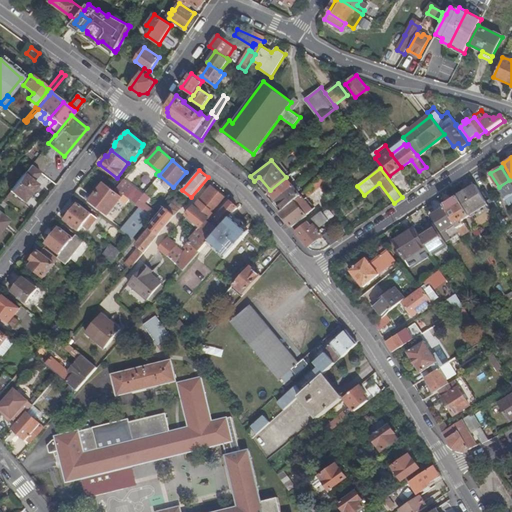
[(36,185),(23,174),(10,191),(23,201),(36,185)]
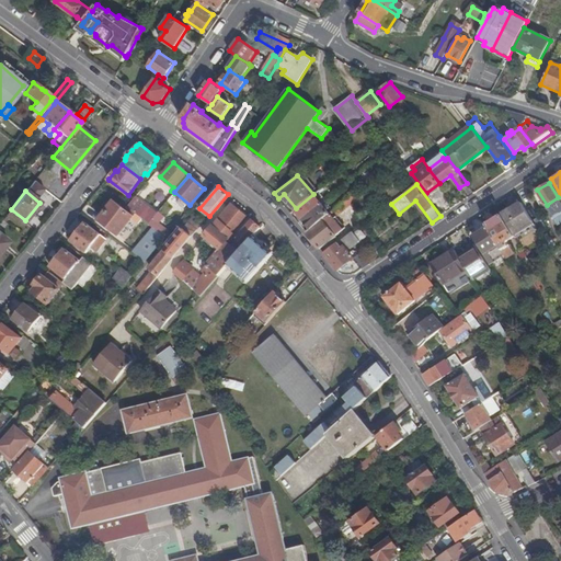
[(313,194),(296,208),(304,219),(323,202),(321,198),(319,201),(313,194)]
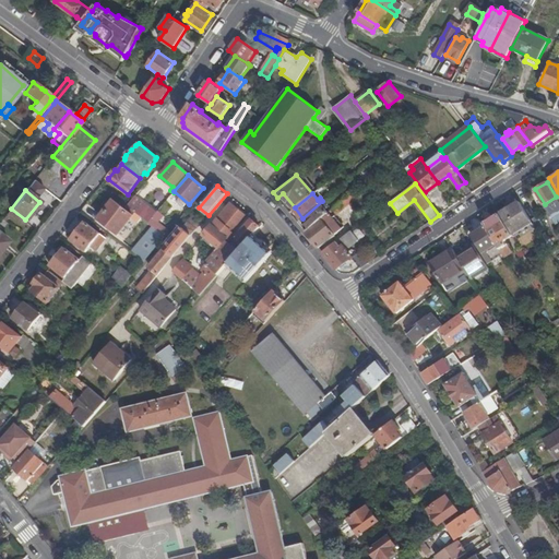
[(310,227),(306,232),(319,248),(343,229),(333,218),(356,199),(353,193),(328,213),(310,227)]
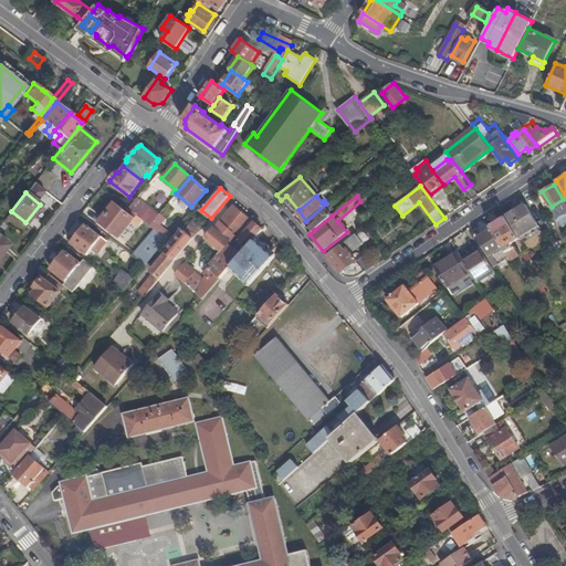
[(158,215),(136,198),(127,209),(136,216),(143,220),(149,226),(154,220),(158,215)]
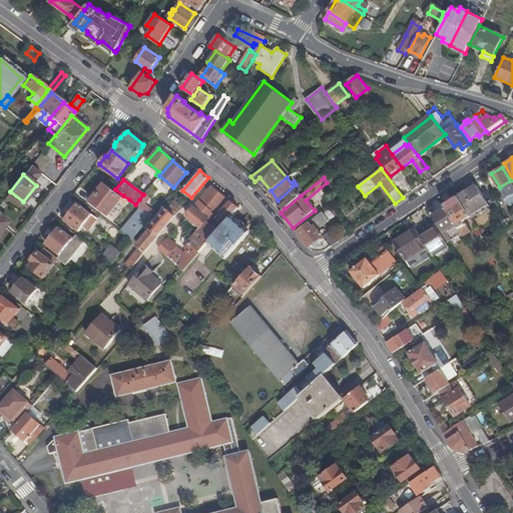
[(129,199),(123,195),(121,197),(104,183),(90,200),(100,208),(103,211),(107,215),(119,200),(125,204),(129,199)]
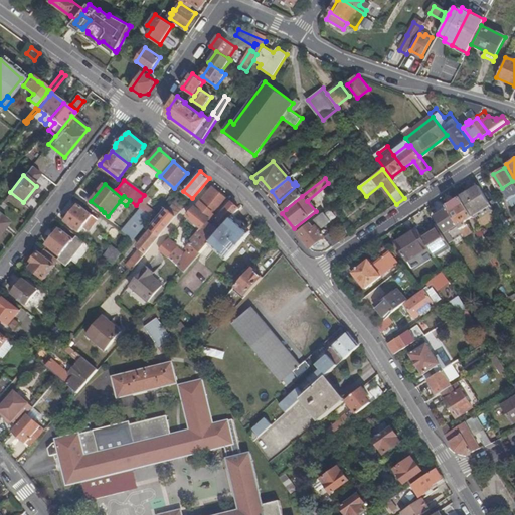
[(300,189),(297,185),(279,201),(286,209),(302,196),(298,190),(300,189)]
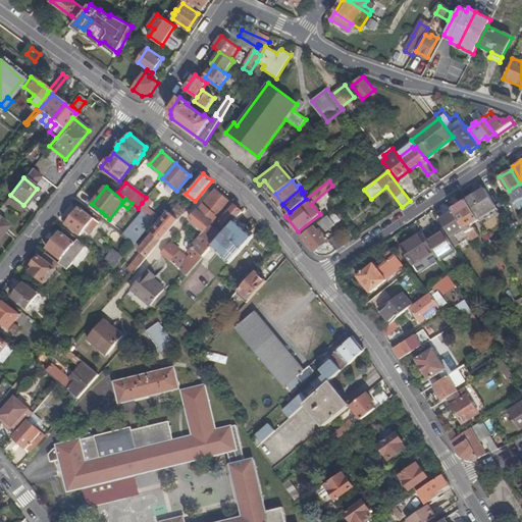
[(498,207),(485,189),(467,200),(478,218),(498,207)]
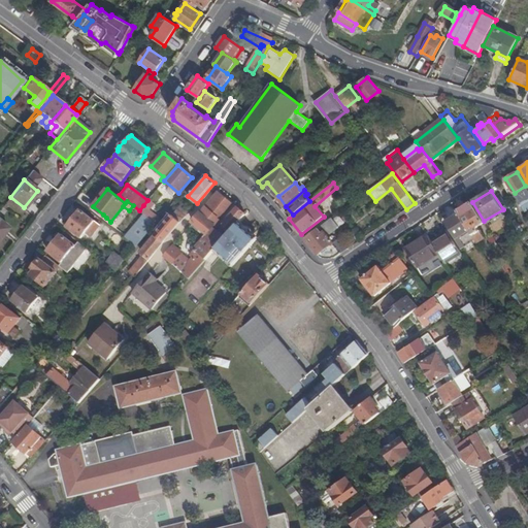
[(189,278),(215,249),(238,223),(245,215),(236,207),(219,228),(216,228),(226,217),(234,205),(219,192),(205,207),(193,222),(204,231),(202,234),(205,236),(195,248),(195,250),(190,255),(193,258),(180,271),(189,278)]
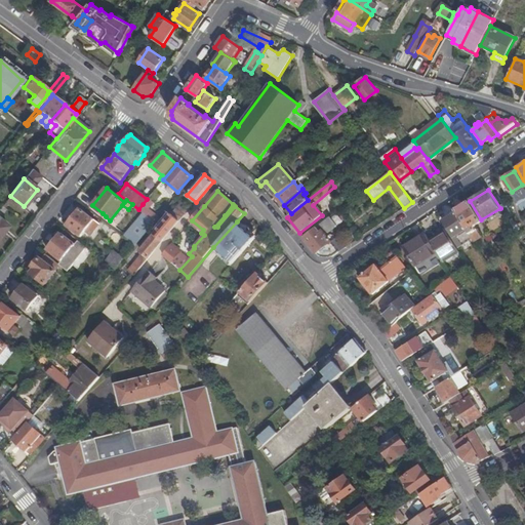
[(143,204),(148,208),(153,202),(148,198),(147,199),(143,204)]
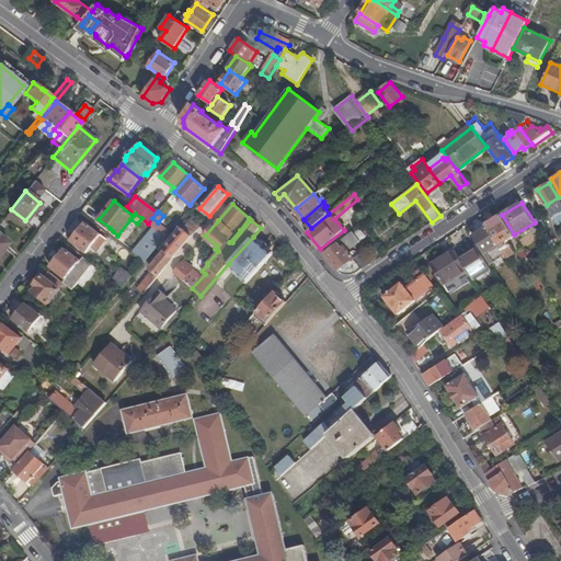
[(197,230),(204,221),(195,214),(187,222),(197,230)]
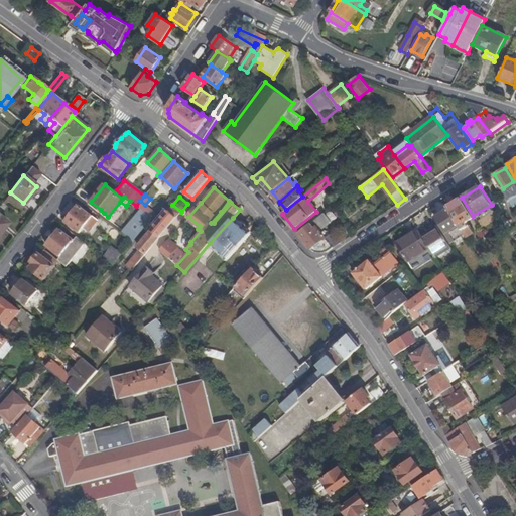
[(473,216),(462,198),(447,207),(449,209),(460,225),(467,237),(475,232),(470,226),(469,226),(468,225),(468,222),(474,218),(473,216)]
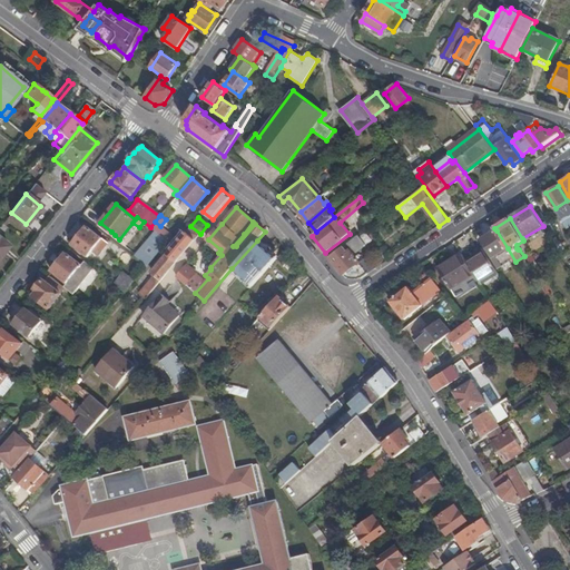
[(168,241),(172,236),(160,226),(155,222),(150,227),(156,232),(168,241)]
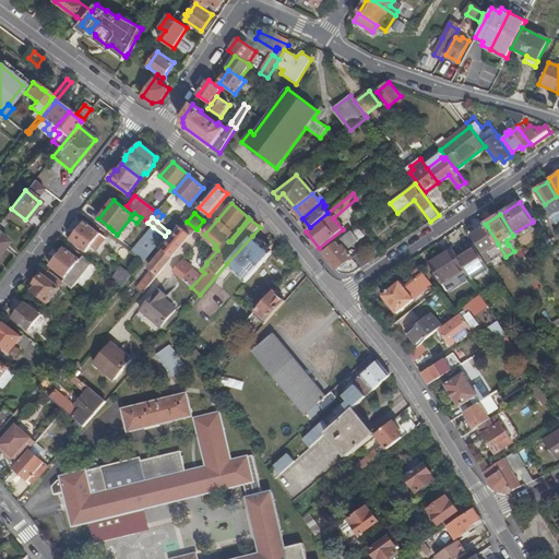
[(70,240),(85,252),(91,246),(96,250),(106,238),(85,222),(70,240)]
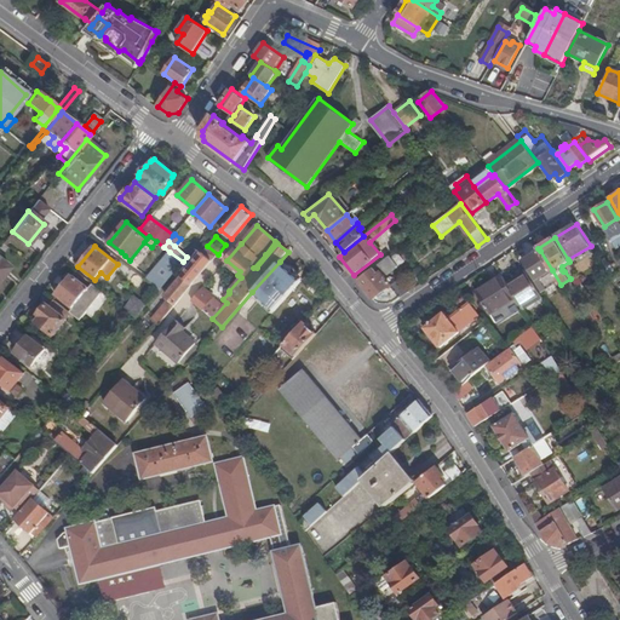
[(193,285),(218,254),(207,246),(182,276),(193,285)]
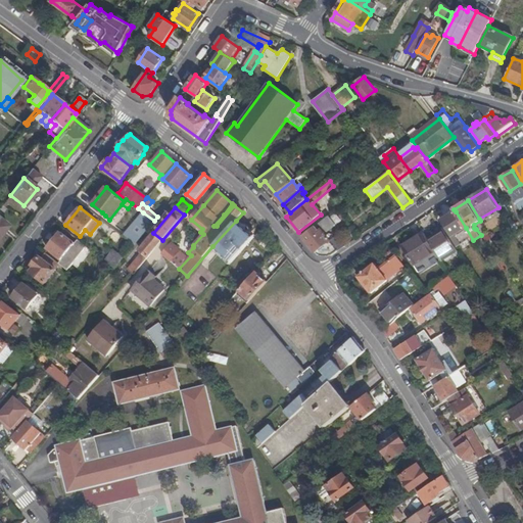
[(466,228),(456,211),(441,221),(454,239),(457,238),(455,235),(466,228)]
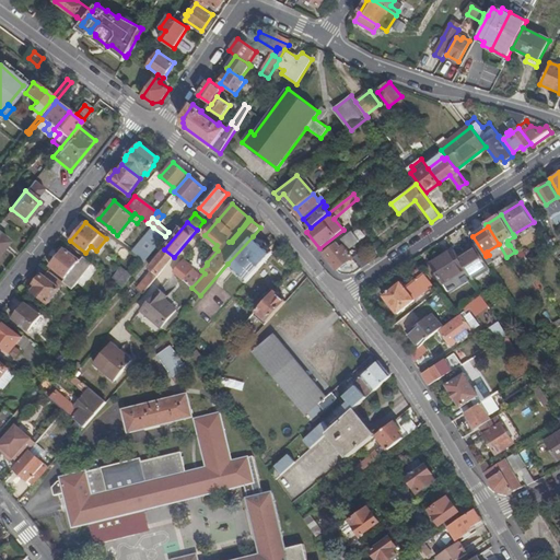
[(159,245),(165,236),(153,228),(138,245),(132,242),(127,248),(131,253),(143,263),(159,245)]
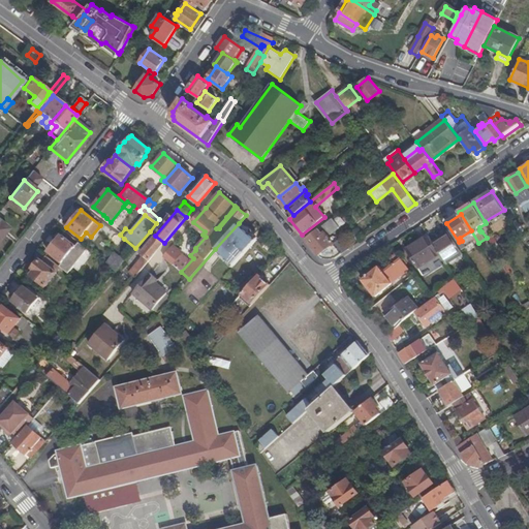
[(332,218),(306,239),(321,257),(335,258),(348,249),(340,239),(334,244),(331,241),(334,239),(332,237),(330,238),(324,232),(327,230),(330,235),(339,227),(332,218)]
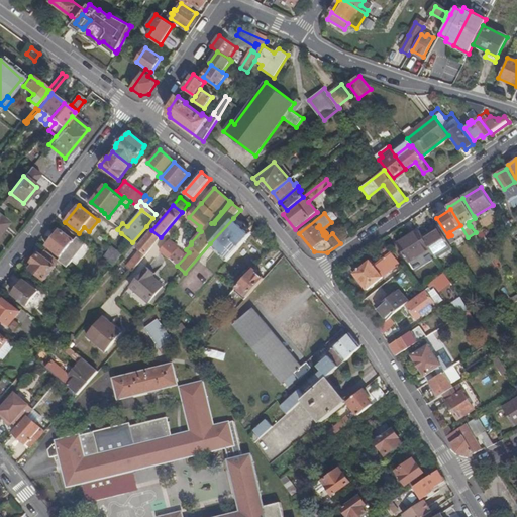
[(228,260),(251,234),(233,218),(210,243),(228,260)]
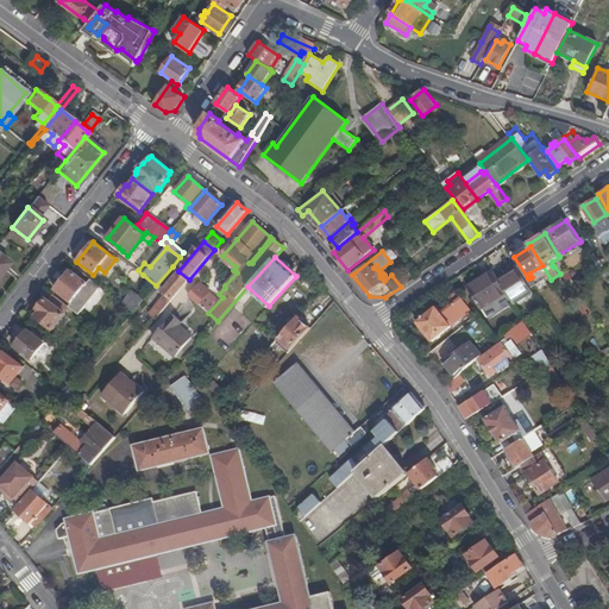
[(520,270),(518,267),(504,274),(507,278),(520,270)]
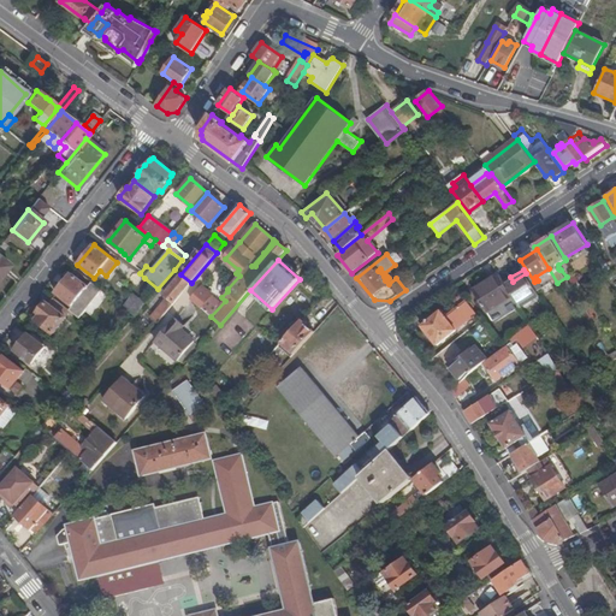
[(101,290),(92,282),(88,286),(71,273),(55,292),(71,307),(69,309),(70,311),(78,318),(101,290)]
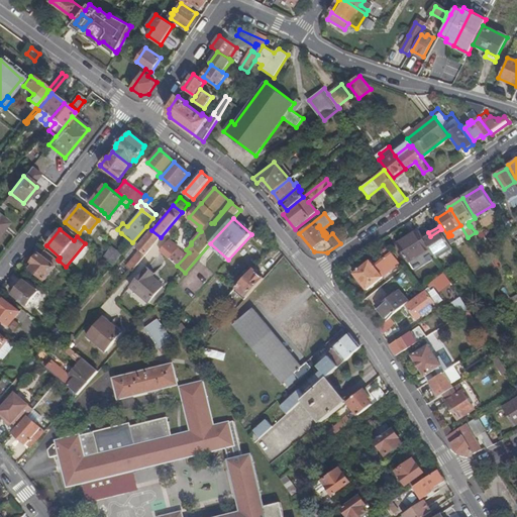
[(423,236),(418,229),(397,242),(408,261),(430,247),(423,236)]
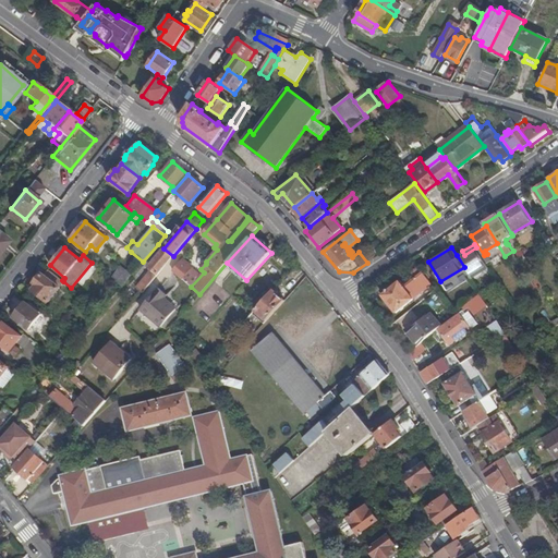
[(464,255),(462,251),(457,255),(464,267),(472,279),(489,268),(476,247),(464,255)]
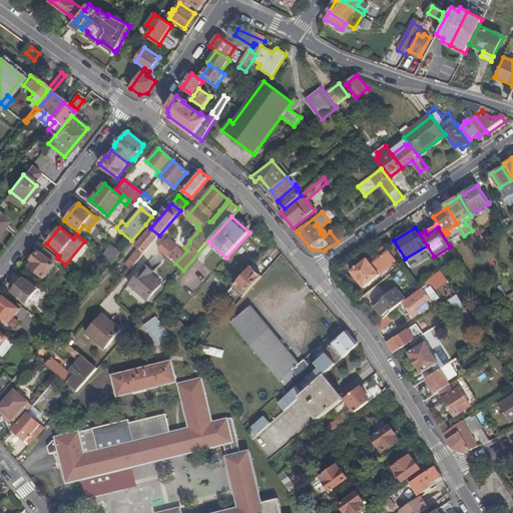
[(159,235),(150,228),(137,244),(139,247),(125,264),(131,269),(159,235)]
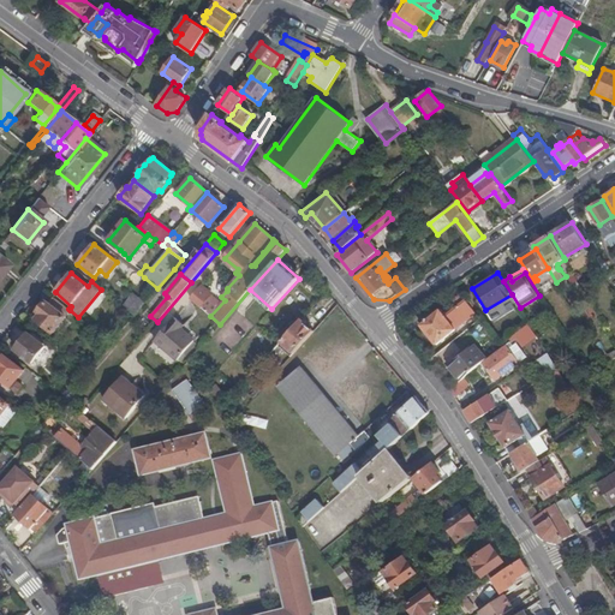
[(210,293),(202,285),(191,299),(198,306),(210,293)]
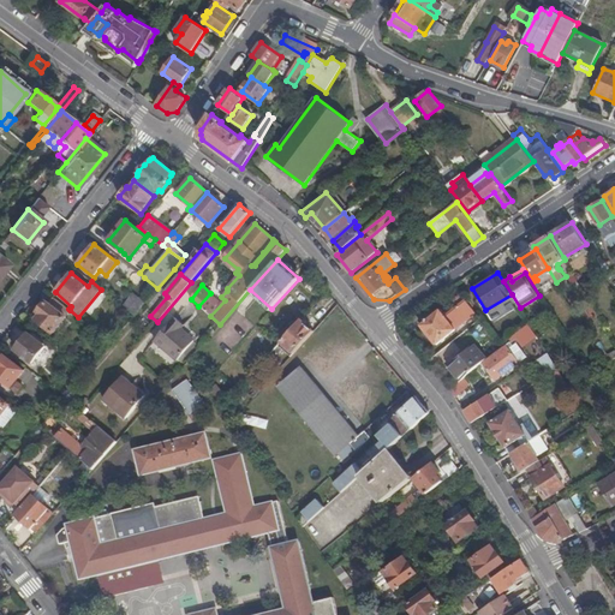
[(135,315),(145,303),(133,293),(123,306),(135,315)]
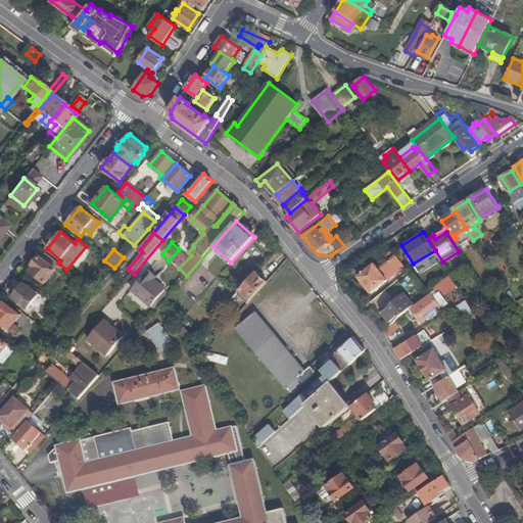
[(179,249),(169,260),(177,267),(186,256),(179,249)]
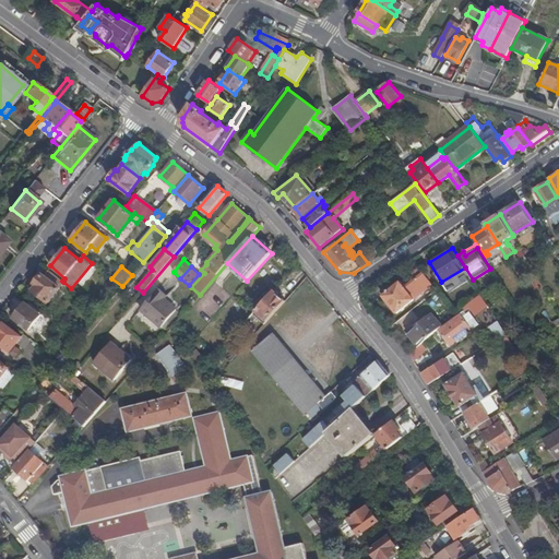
[(432,284),(420,268),(411,275),(415,281),(406,288),(401,282),(384,296),(397,312),(432,284)]
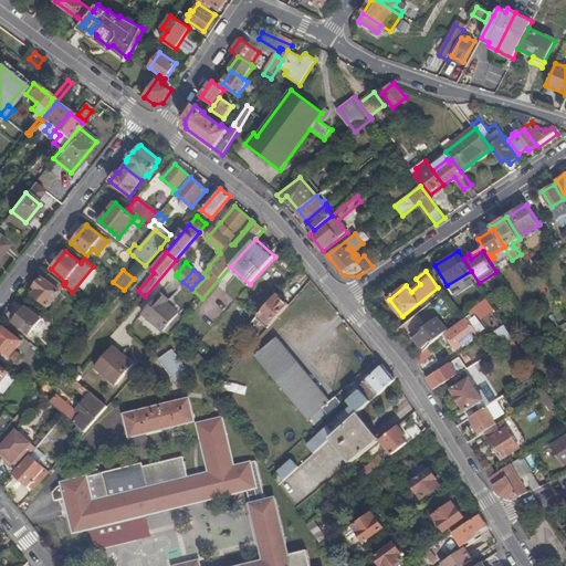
[(63,284),(49,273),(44,280),(42,278),(35,286),(37,289),(33,294),(50,306),(51,304),(60,293),(61,292),(60,291),(64,285),(63,284)]
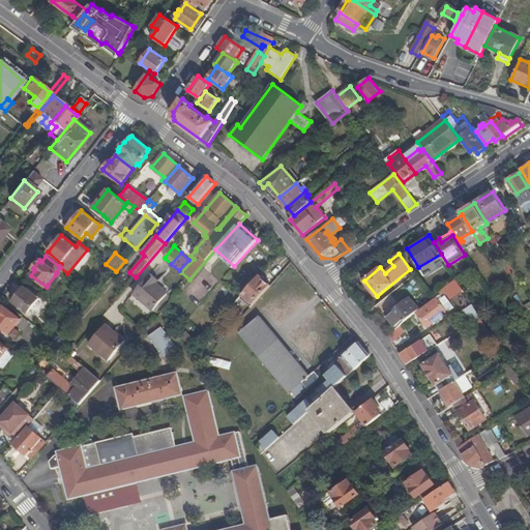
[(151,273),(134,293),(153,310),(154,307),(169,292),(170,290),(151,273)]
